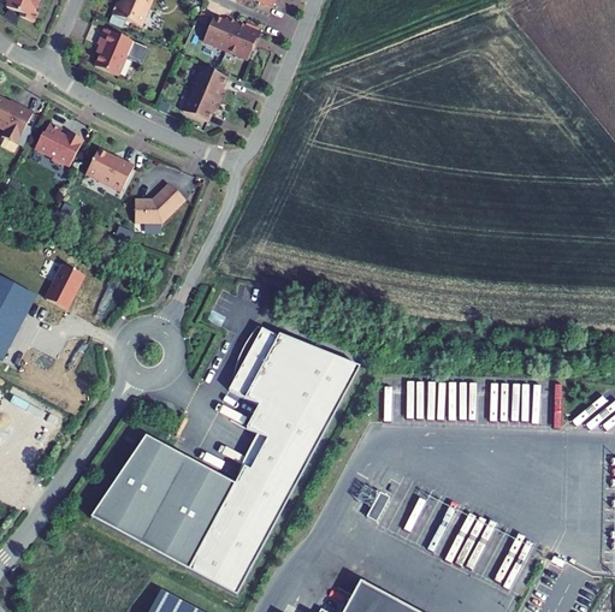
[(7,0),(5,4),(19,10),(18,13),(33,19),(37,10),(35,9),(37,0),(7,0)]
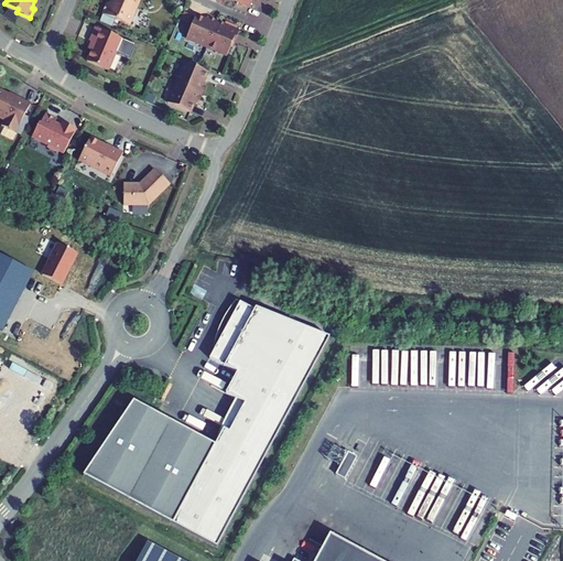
[(109,0),(109,1),(108,0),(106,0),(101,11),(129,22),(138,0),(109,0)]
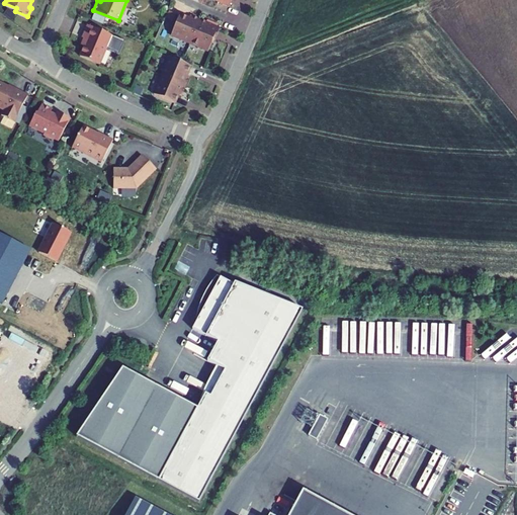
[(189,40),(199,16),(189,12),(188,15),(179,12),(170,32),(189,40)]
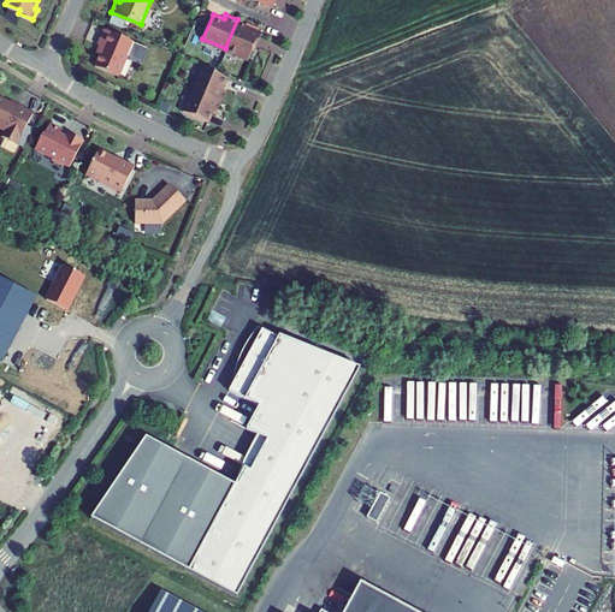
[(237,19),(225,48),(247,58),(254,41),(256,42),(261,29),(237,19)]
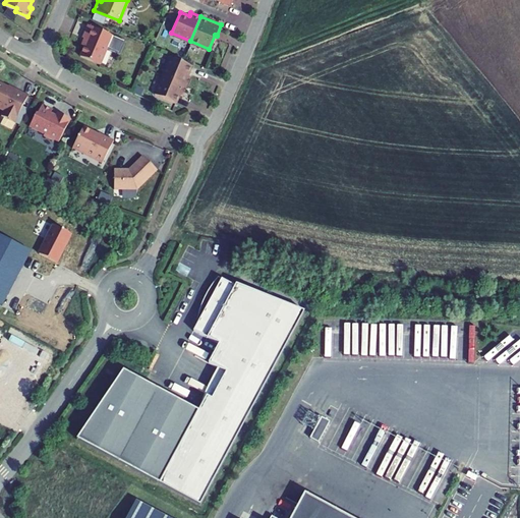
[(112,33),(88,22),(82,36),(87,37),(79,54),(99,62),(112,33)]
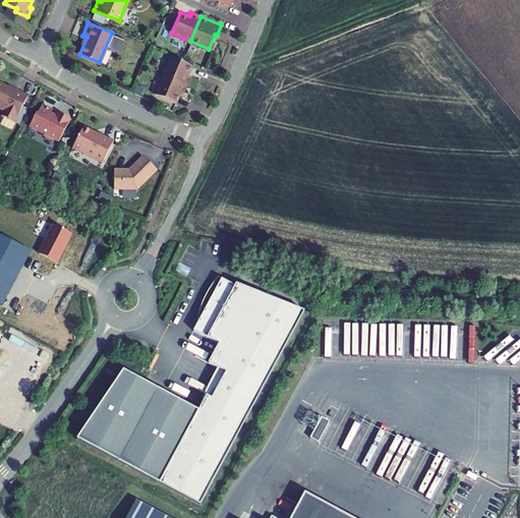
[(110,45),(122,50),(127,38),(115,33),(110,45)]
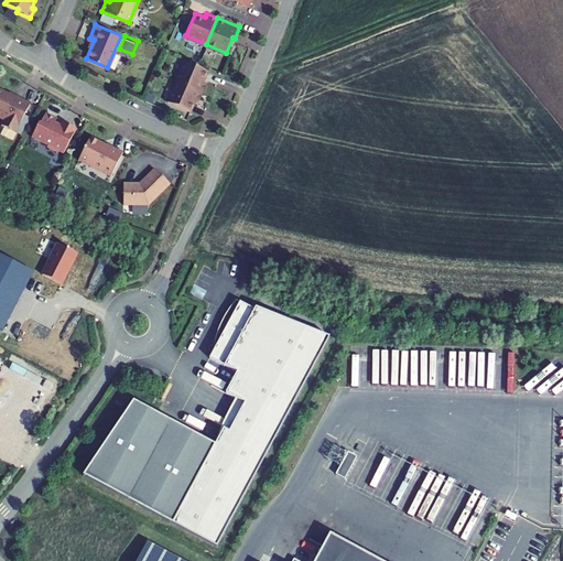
[(175,79),(202,90),(206,81),(202,78),(206,69),(184,60),(175,79)]
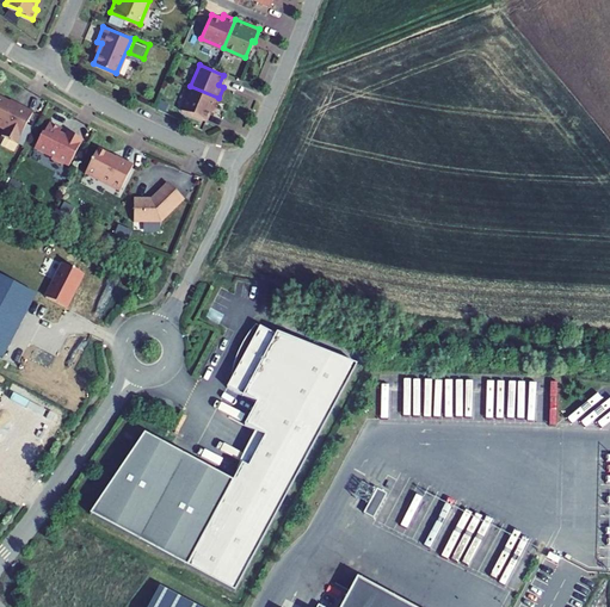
[(214,110),(219,98),(190,86),(180,109),(205,118),(209,107),(214,110)]
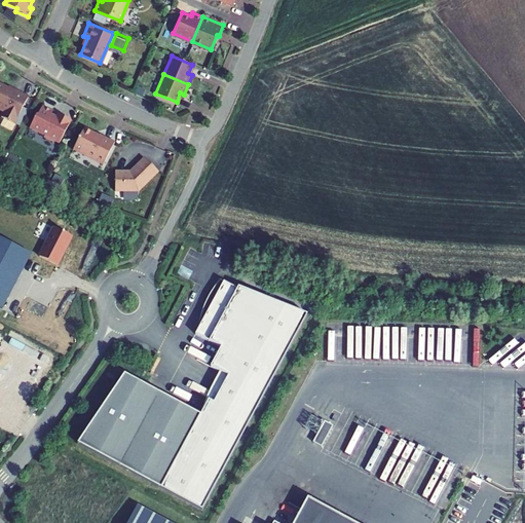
[(0,107),(3,109),(0,114),(13,121),(28,94),(13,86),(12,87),(0,81),(0,107)]
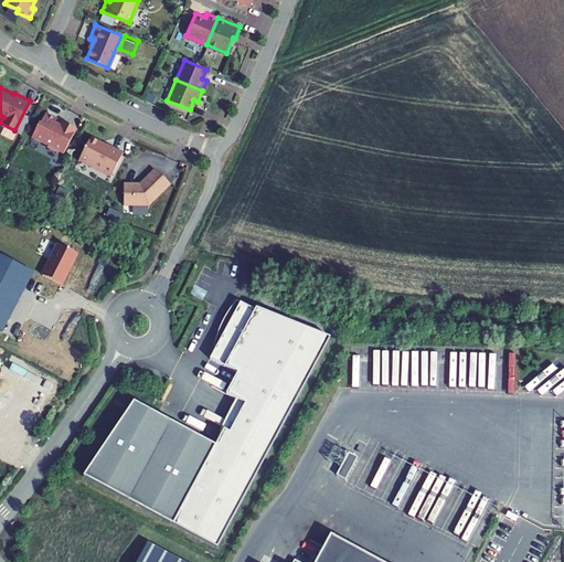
[(54,119),(55,116),(45,110),(39,122),(38,120),(31,134),(48,142),(46,144),(57,149),(57,148),(63,150),(75,126),(62,119),(60,123),(54,119)]
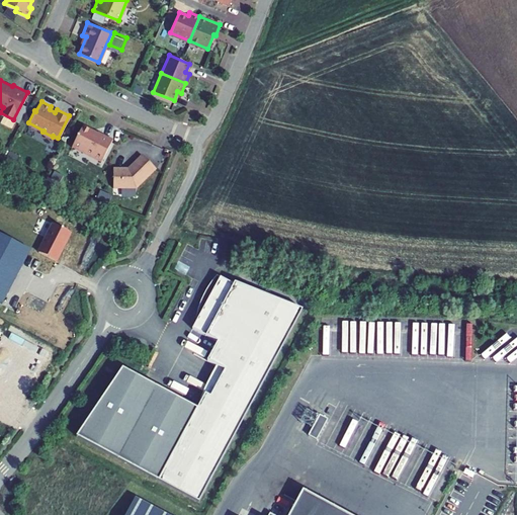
[(101,159),(112,137),(97,130),(96,134),(92,131),(93,129),(82,123),(72,144),(101,159)]
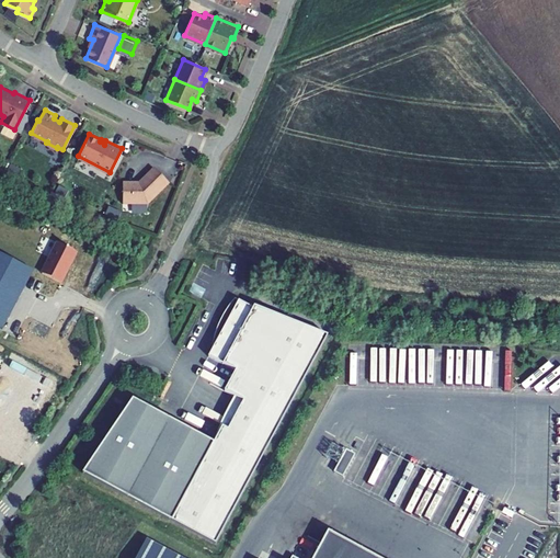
[(124,201),(148,198),(168,180),(152,164),(141,175),(143,177),(139,180),(138,179),(122,180),(124,201)]
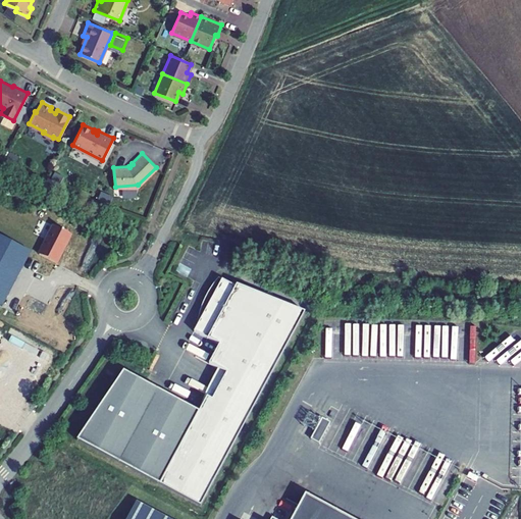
[(38,251),(56,260),(69,234),(50,224),(38,251)]
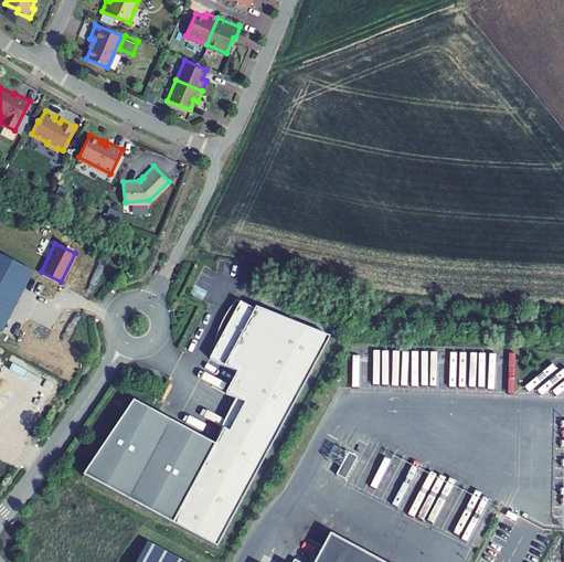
[(0,328),(1,329),(31,272),(0,255),(0,328)]
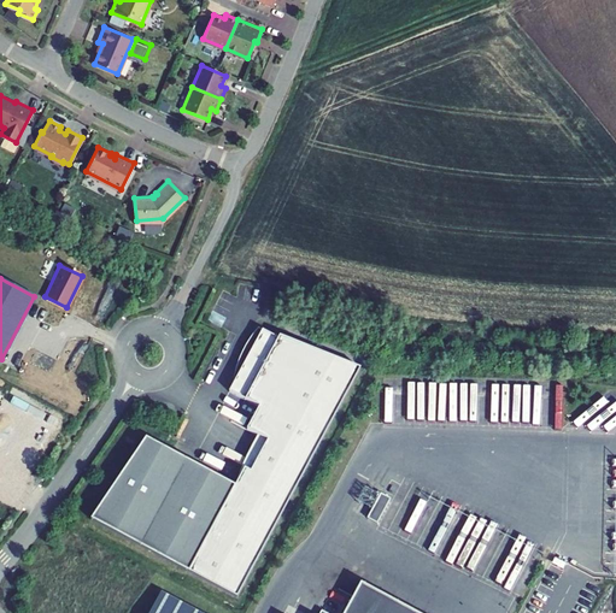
[(234,483),(188,569),(235,594),(359,365),(279,332),(277,335),(257,324),(234,366),(239,369),(232,381),(228,388),(258,404),(246,426),(256,431),(260,434),(267,437),(250,469),(244,465),(234,483)]
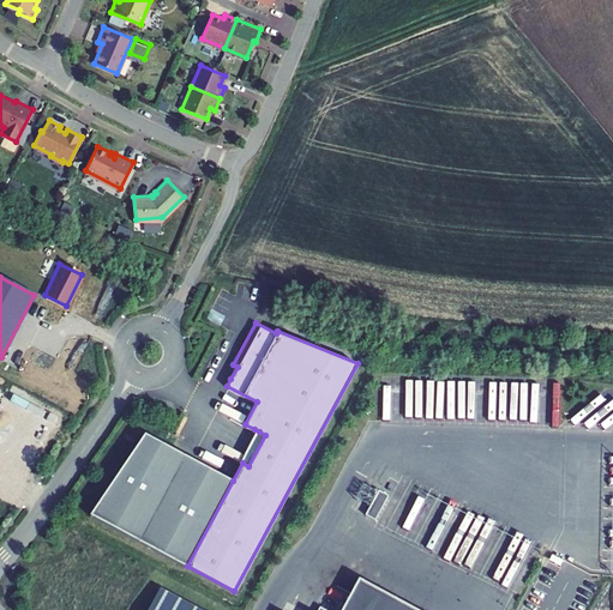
[(234,362),(233,364),(256,322),(254,324),(251,330),(246,336),(242,342),(239,348),(236,355),(234,362)]
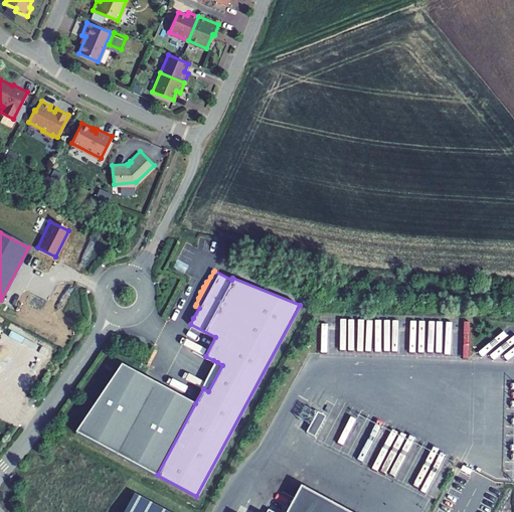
[(195,403),(203,388),(208,391),(222,365),(217,362),(213,360),(206,375),(200,387),(197,396),(195,402),(194,403),(195,403)]
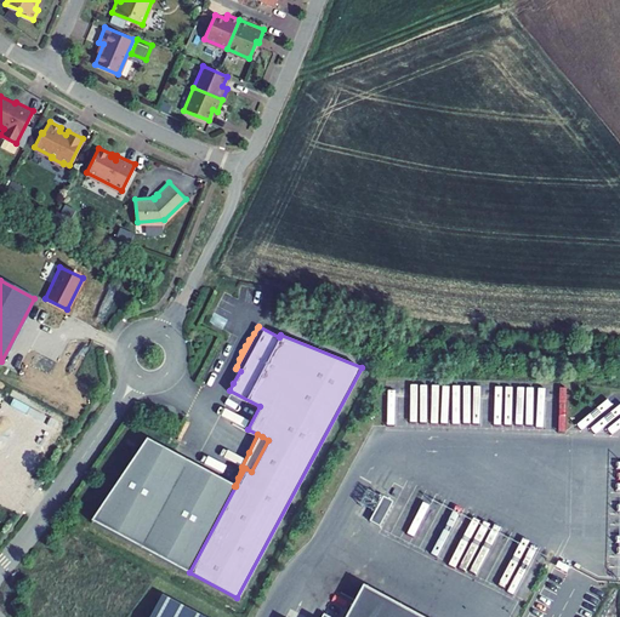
[(91,520),(189,572),(235,486),(234,486),(235,485),(146,438),(91,520)]
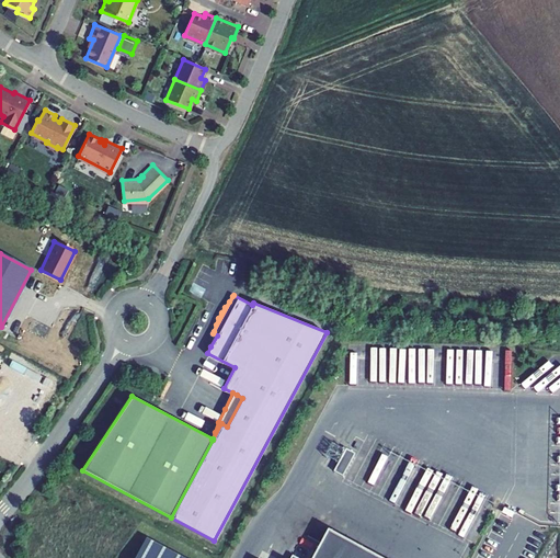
[(341,458),(336,468),(346,473),(357,450),(335,440),(330,454),(341,458)]
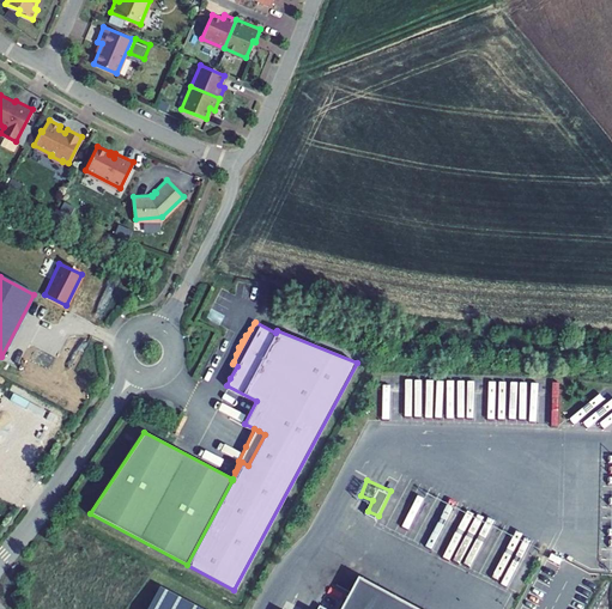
[(472,560),(496,516),(462,499),(459,505),(449,500),(443,513),(453,518),(448,527),(456,530),(447,547),(472,560)]
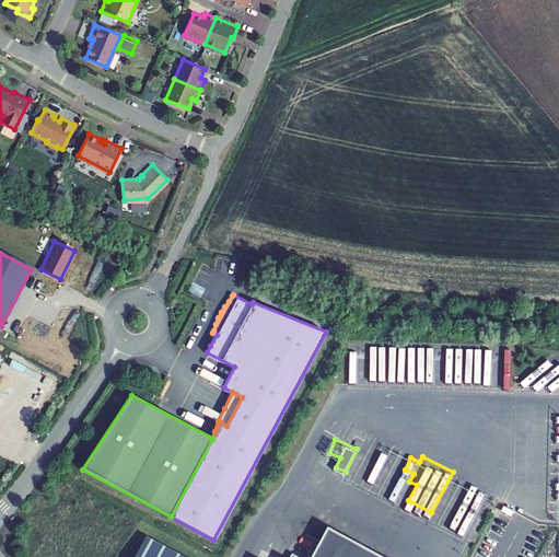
[(482,505),(479,512),(470,508),(461,530),(474,536),(488,508),(482,505)]
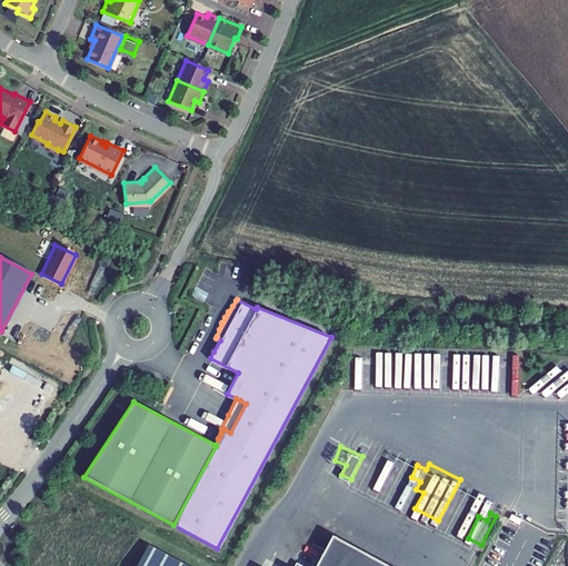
[(387,565),(331,536),(315,565),(305,565),(296,560),(291,565),(387,565)]
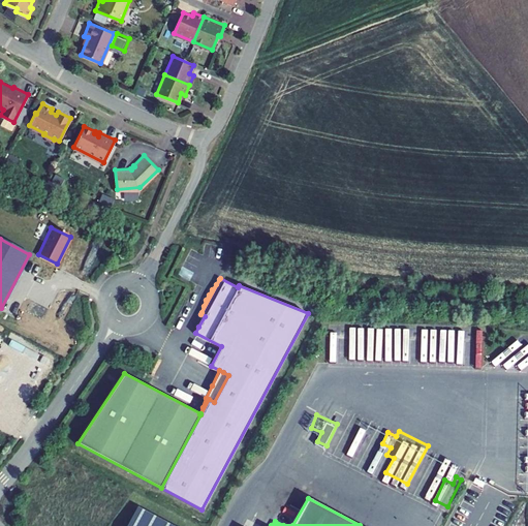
[(175,525),(136,505),(125,525),(175,525)]
